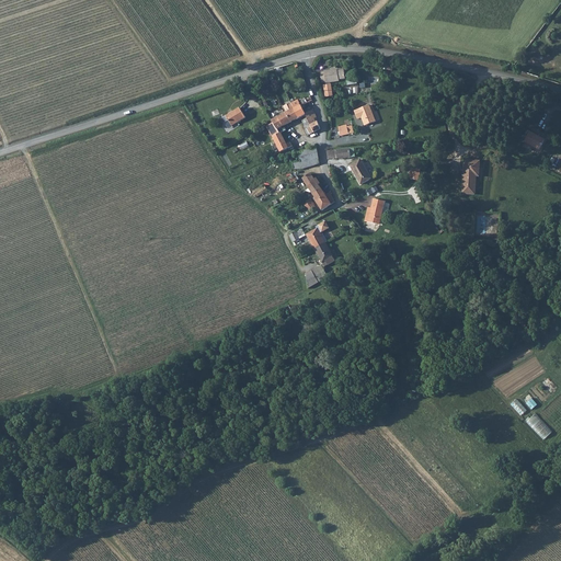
[(327,73),(329,83),(329,84),(342,81),(342,80),(348,79),(346,70),(340,71),(340,70),(327,72),(327,73)]
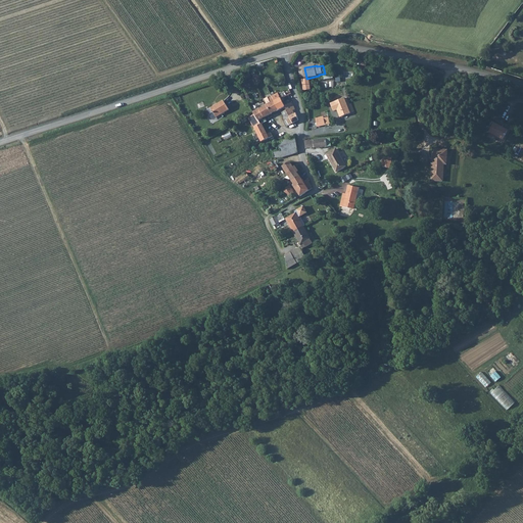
[(310,79),(302,80),(303,91),(311,90),(310,79)]
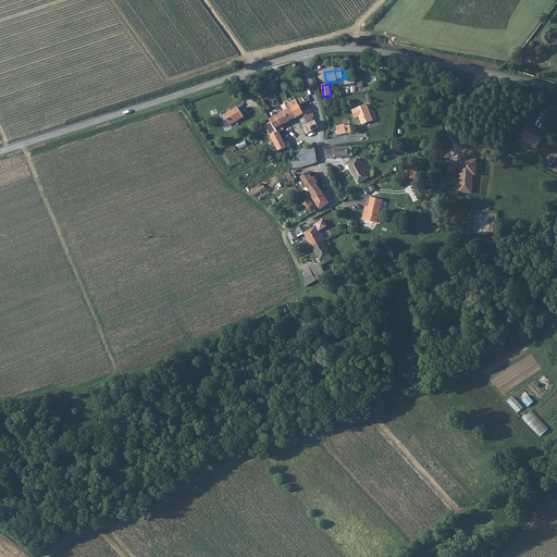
[(310,127),(306,130),(307,133),(309,135),(319,130),(319,128),(308,102),(304,104),(299,107),(304,115),(306,120),(310,127)]
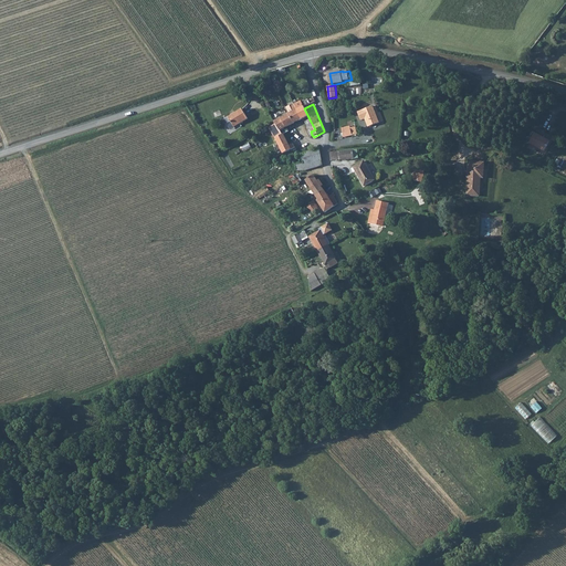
[(290,116),(297,112),(295,106),(292,108),(291,107),(286,109),(290,116)]
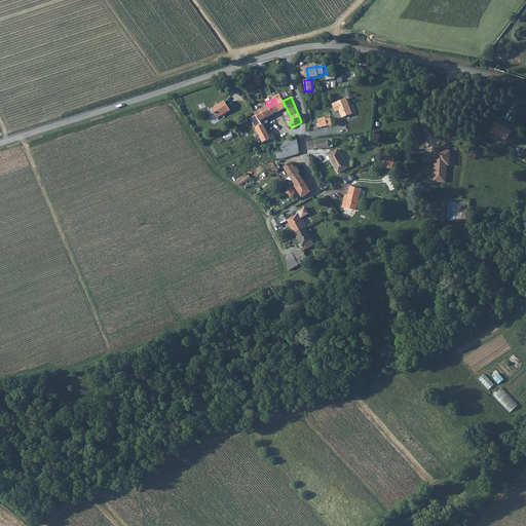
[(343,119),(347,117),(357,113),(354,105),(352,106),(349,99),(334,105),(336,112),(341,110),(342,113),(341,113),(343,119)]
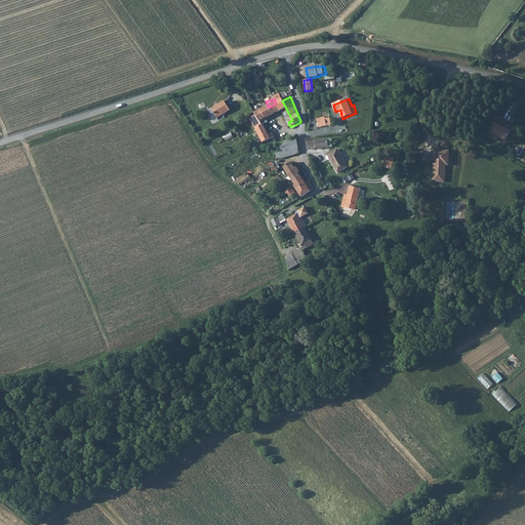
[(226,99),(212,107),(217,117),(231,110),(226,99)]
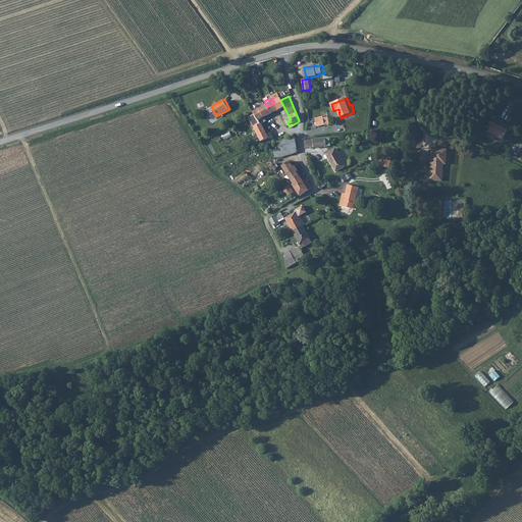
[(274,103),(278,111),(280,111),(284,108),(280,100),(274,103)]
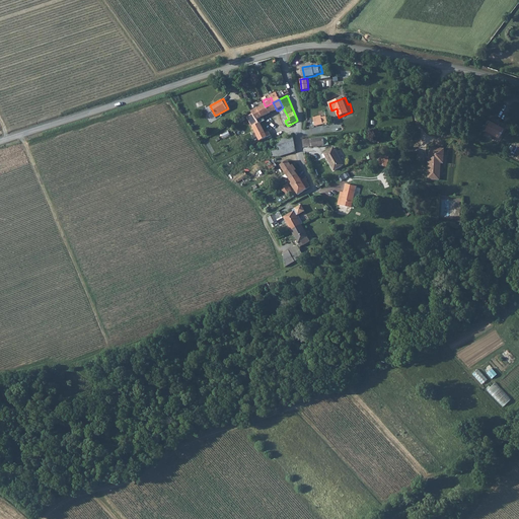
[(273,102),(266,106),(270,115),(277,110),(273,102)]
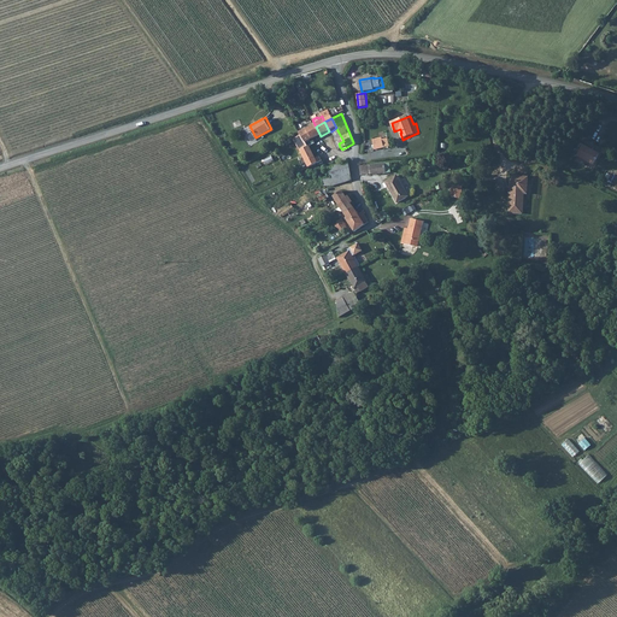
[(312,141),(321,136),(316,127),(300,135),(301,139),(307,147),(313,144),(312,141)]
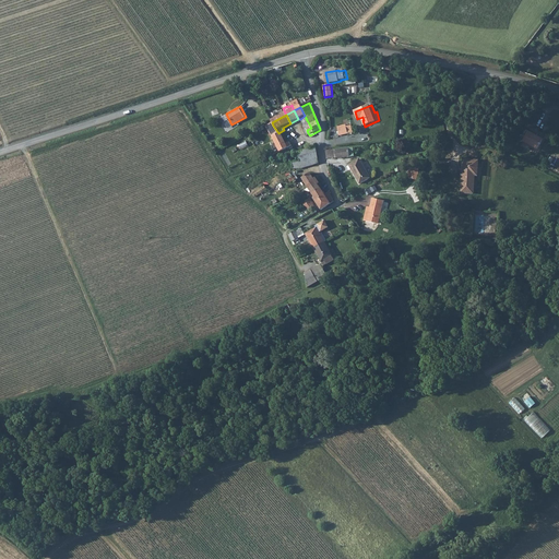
[(285,145),(283,142),(278,133),(273,126),(265,129),(280,153),(290,147),(289,143),(285,145)]
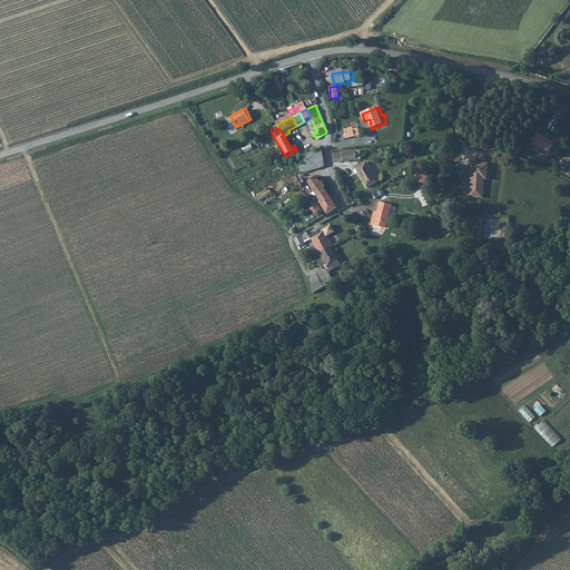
[(284,136),(288,145),(297,140),(302,138),(300,131),(293,135),(290,133),(284,136)]
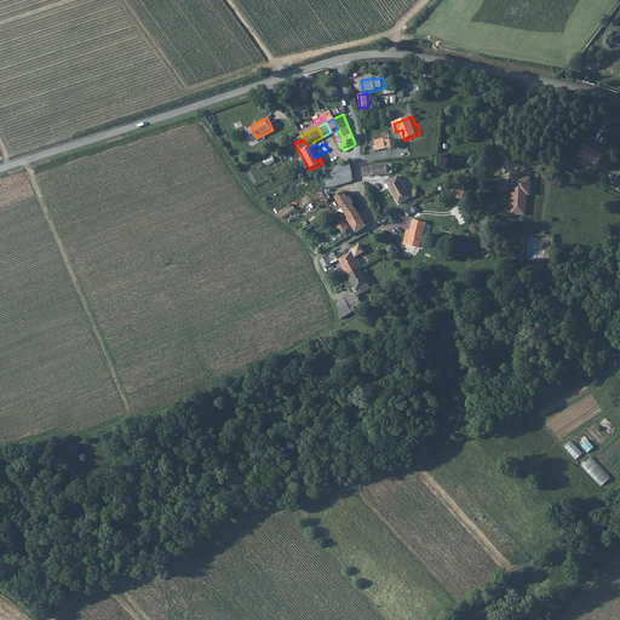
[(586,145),(579,158),(597,167),(603,154),(586,145)]
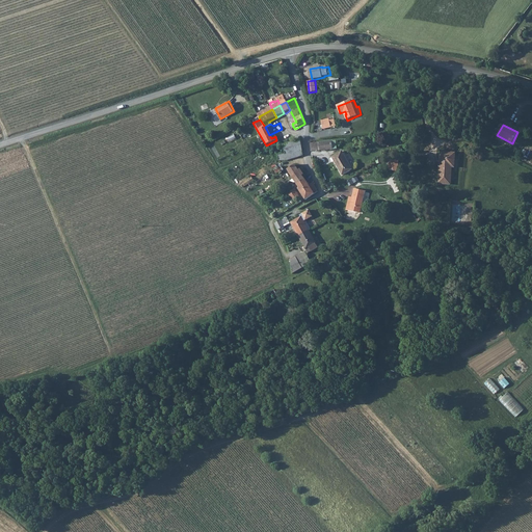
[(278,157),(278,162),(287,162),(303,157),(301,141),(284,148),(285,156),(278,157)]
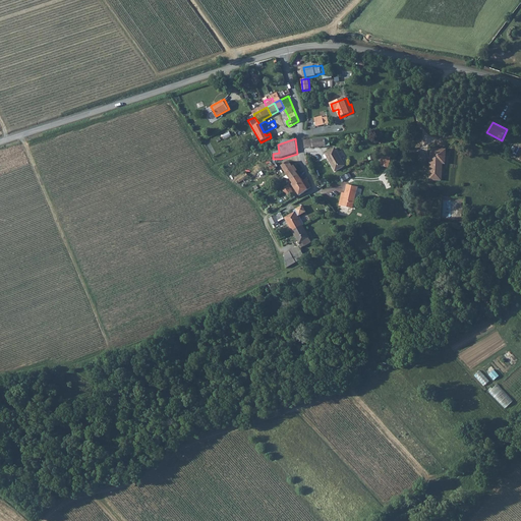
[(325,156),(334,173),(344,168),(335,151),(325,156)]
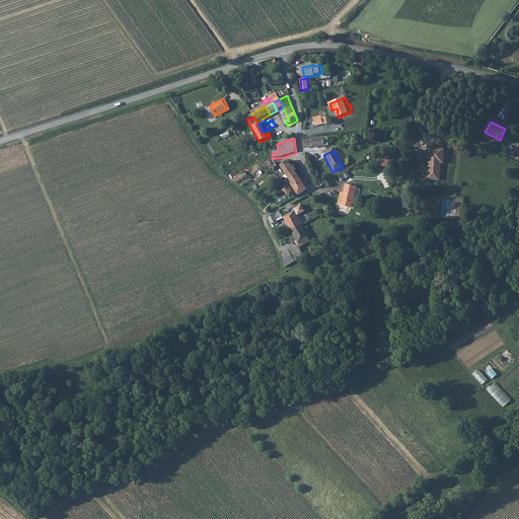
[(446,151),(432,150),(429,179),(440,180),(442,163),(444,163),(446,151)]
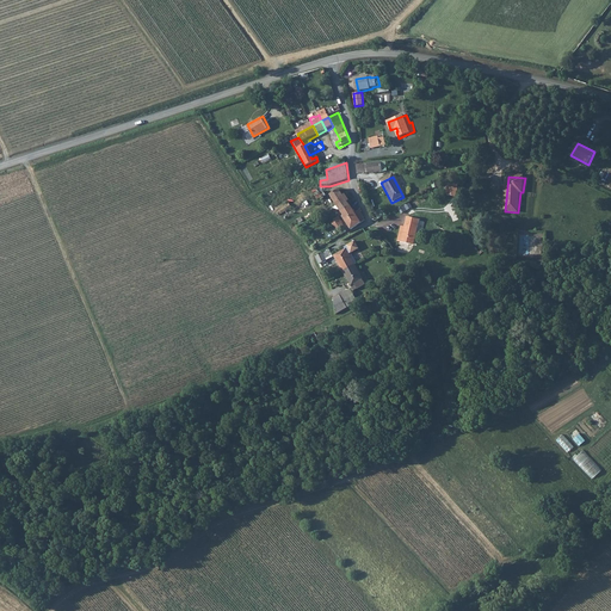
[(460,196),(460,186),(448,185),(448,196),(460,196)]
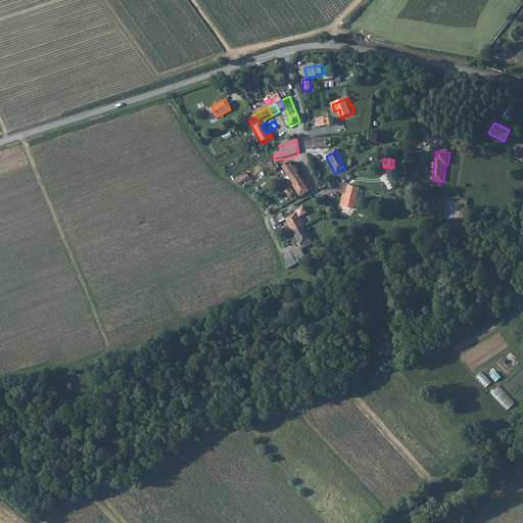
[(280,171),(288,185),(300,177),(299,175),(301,173),(298,168),(295,170),(291,163),(280,171)]
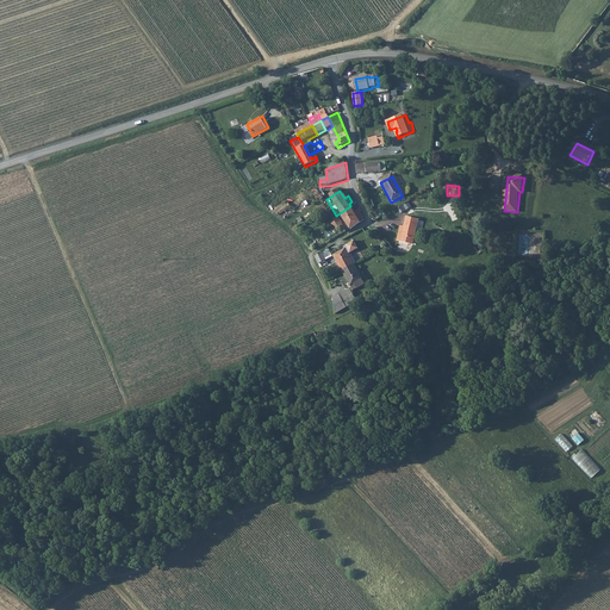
[(402,213),(412,209),(410,203),(399,207),(402,213)]
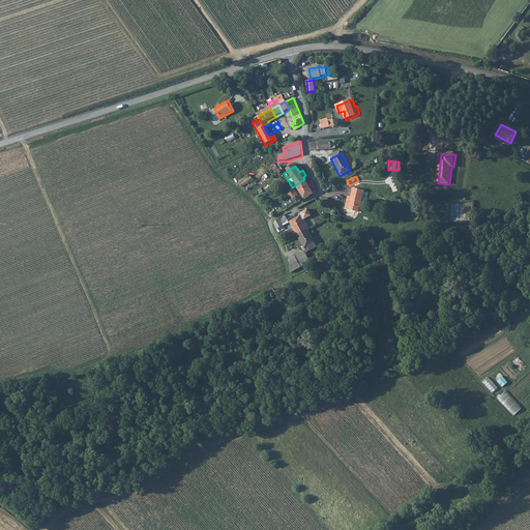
[(261,182),(263,187),(271,184),(269,179),(261,182)]
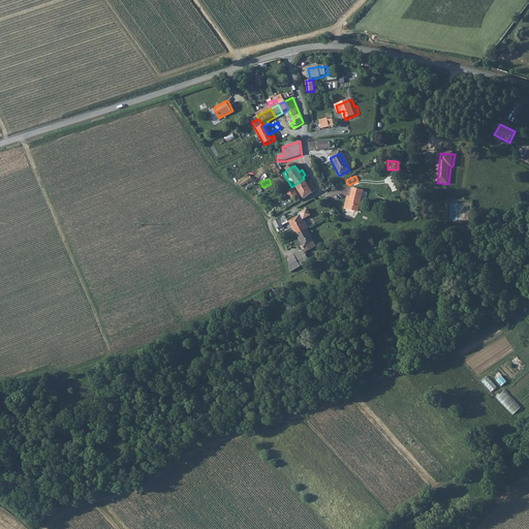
[(291,187),(296,192),(308,185),(304,179),(291,187)]
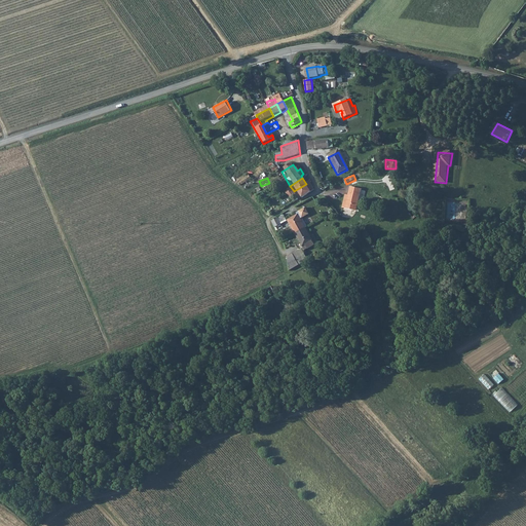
[(326,188),(332,185),(330,180),(323,183),(326,188)]
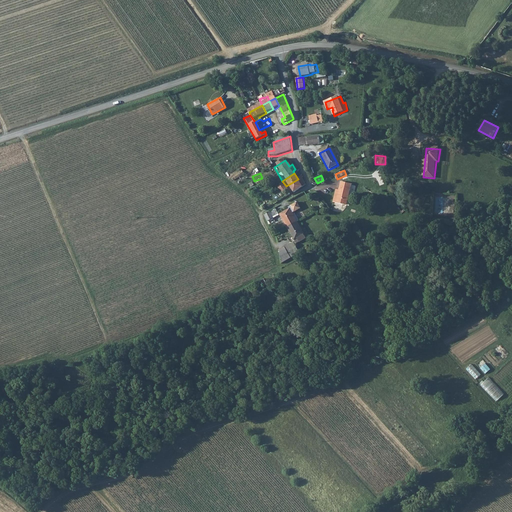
[(298,179),(286,186),(289,190),(293,194),(303,189),(302,187),(298,179)]
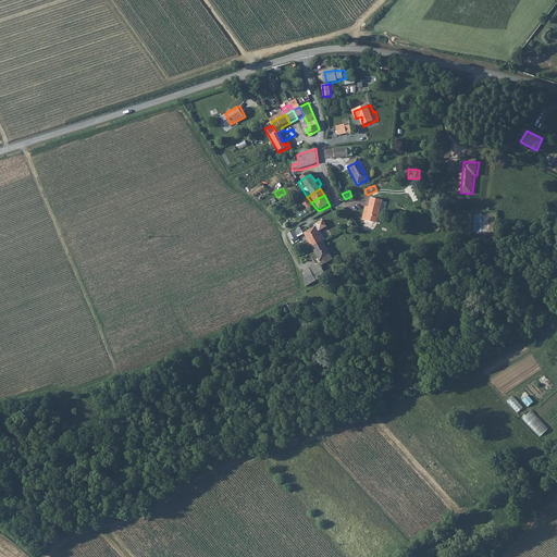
[(366,211),(364,222),(375,224),(376,219),(380,220),(382,202),(371,200),(369,212),(366,211)]
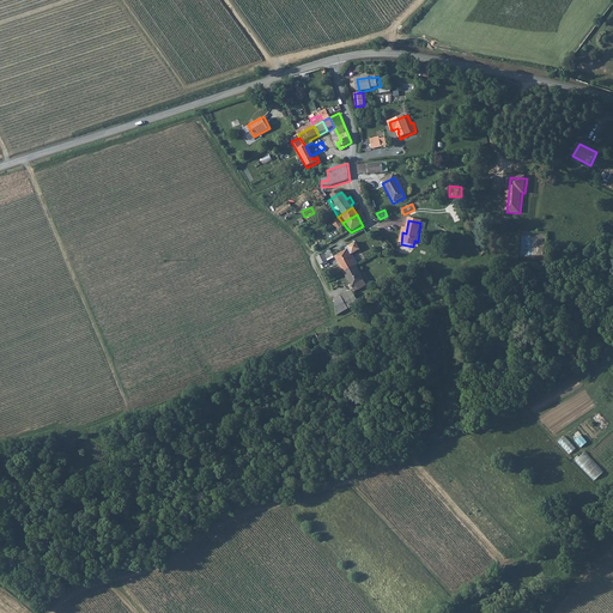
[(334,232),(340,230),(334,222),(329,224),(328,224),(328,225),(328,228),(329,228),(332,229),(334,232)]
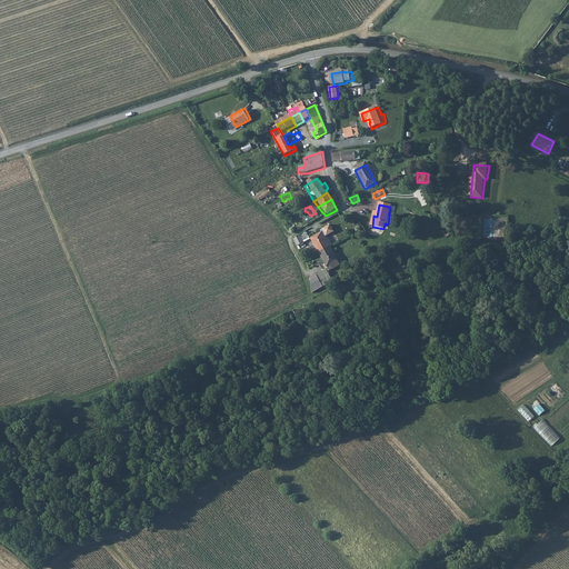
[(328,223),(318,229),(319,231),(309,238),(317,252),(328,246),(322,236),(331,230),(328,223)]
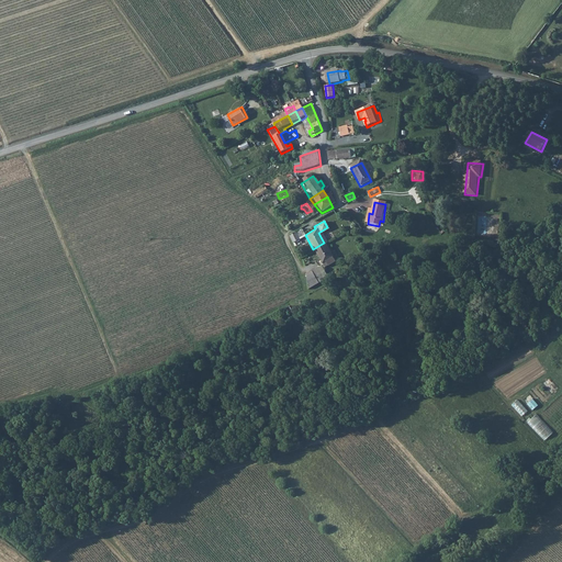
[(290,236),(291,239),(293,244),(300,242),(296,233),(290,236)]
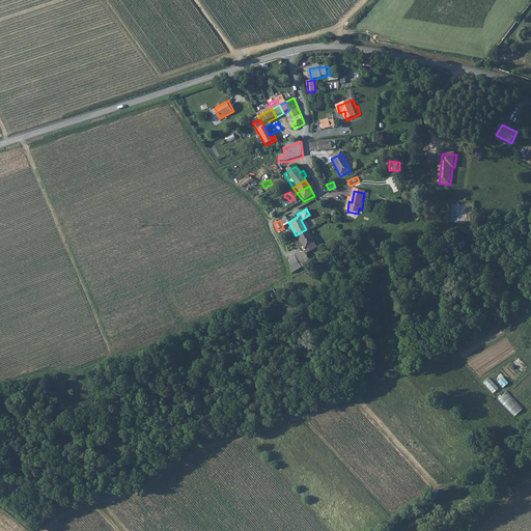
[(304,249),(313,243),(306,229),(296,235),(304,249)]
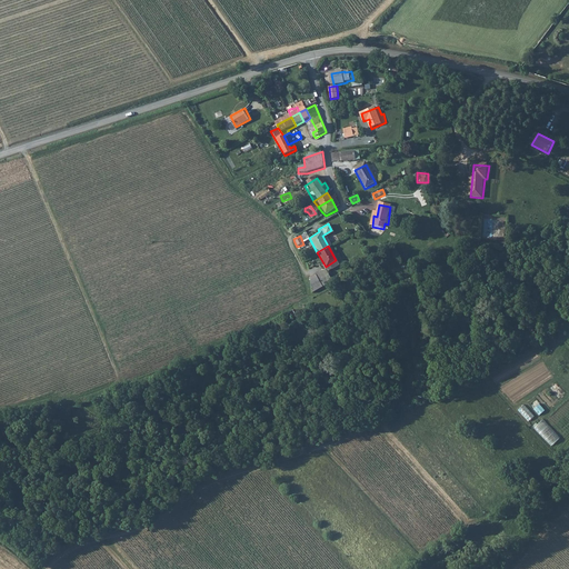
[(313,276),(308,278),(308,293),(320,288),(313,276)]
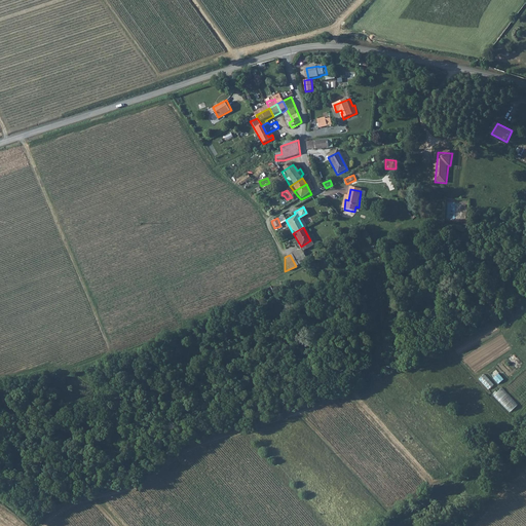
[(499,384),(504,379),(496,370),(491,374),(499,384)]
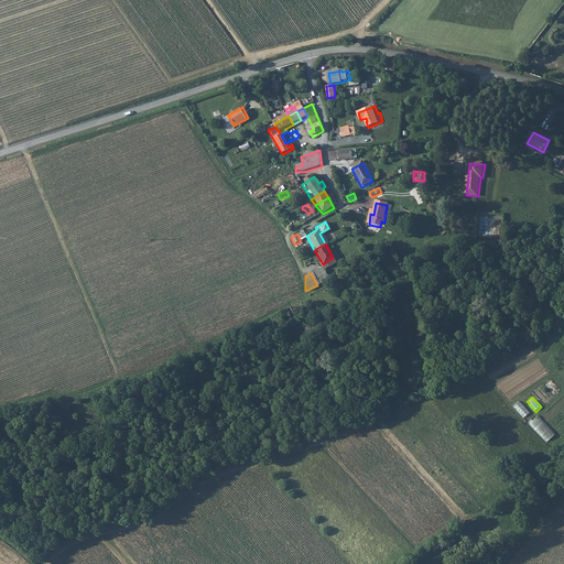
[(555,433),(538,416),(529,425),(546,443),(555,433)]
